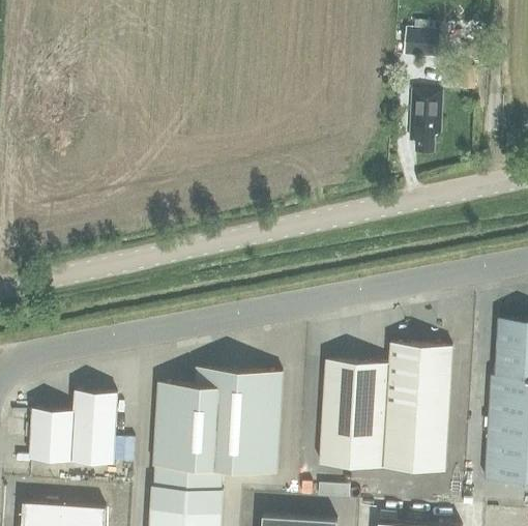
[(403,58),(435,61),(437,32),(433,32),(433,25),(412,24),(412,30),(404,30),(403,58)]
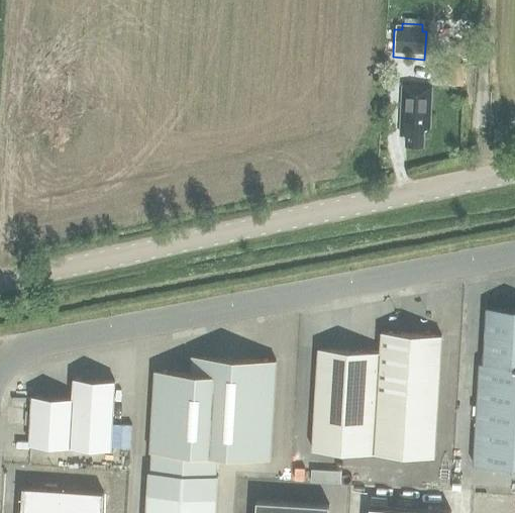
[(428,133),(430,91),(401,90),(399,138),(406,138),(405,149),(421,149),(422,132),(428,133)]
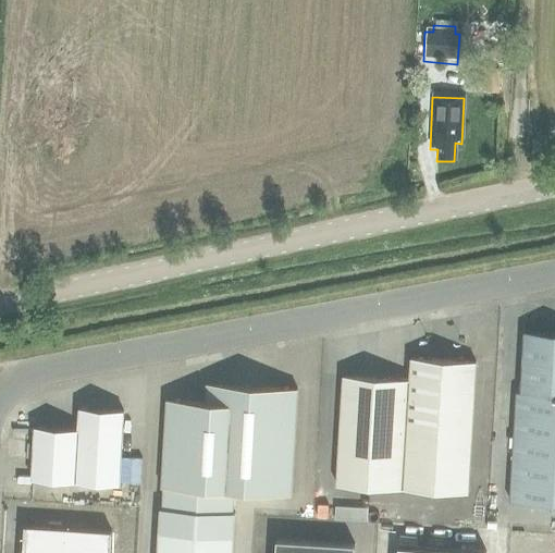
[(554,398),(554,338),(522,336),(519,397),(554,398)]
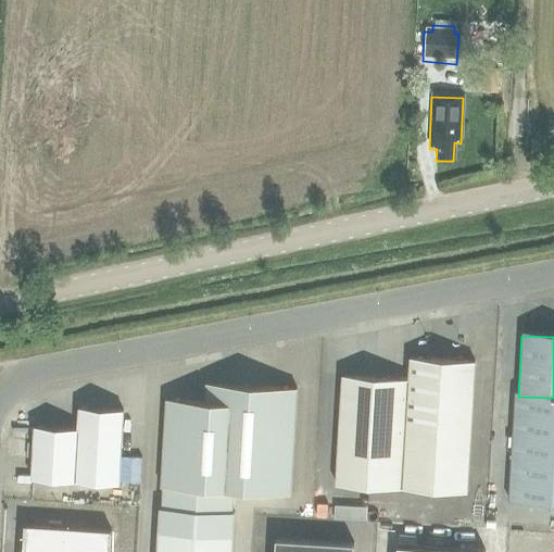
[(406,384),(401,492),(465,497),(473,365),(408,362),(406,384)]
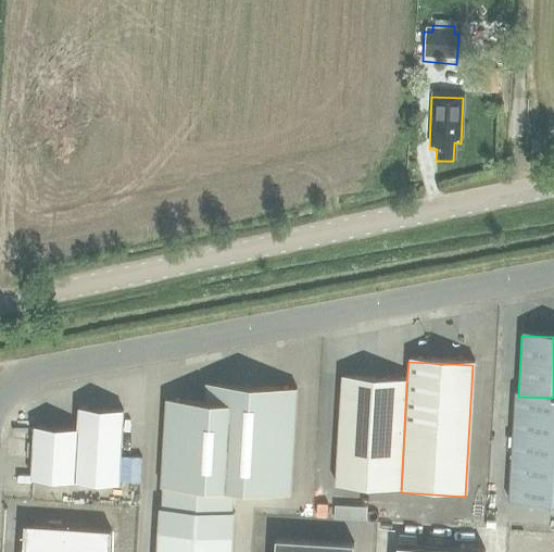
[(401,492),(406,384),(340,379),(334,489),(401,492)]
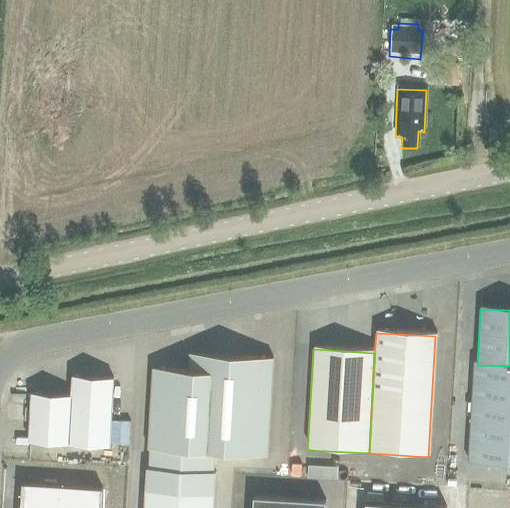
[(149,452),(148,471),(212,475),(213,456),(265,459),(271,361),(188,356),(187,374),(152,372),(147,452),(149,452)]
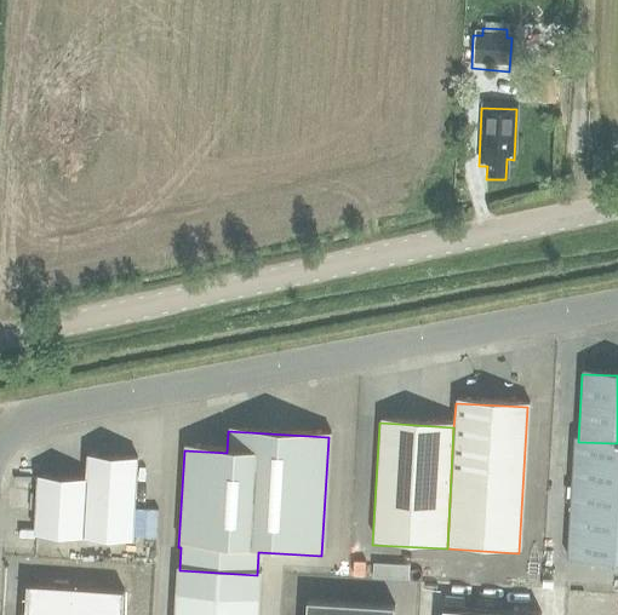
[(566,563),(617,565),(617,443),(578,442),(573,441),(566,563)]
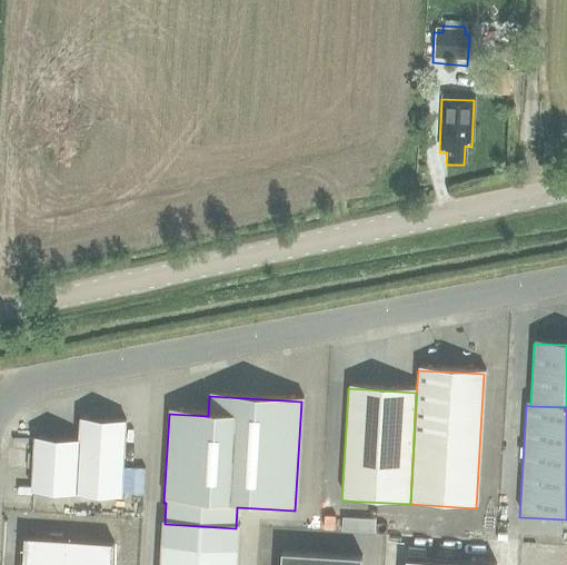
[(77,466),(121,469),(123,425),(79,422),(78,444),(77,466)]
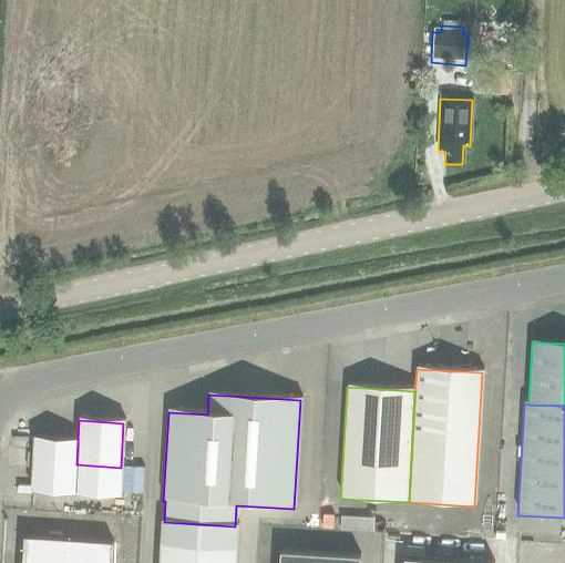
[(74,495),(76,464),(78,442),(33,439),(30,492),(74,495)]
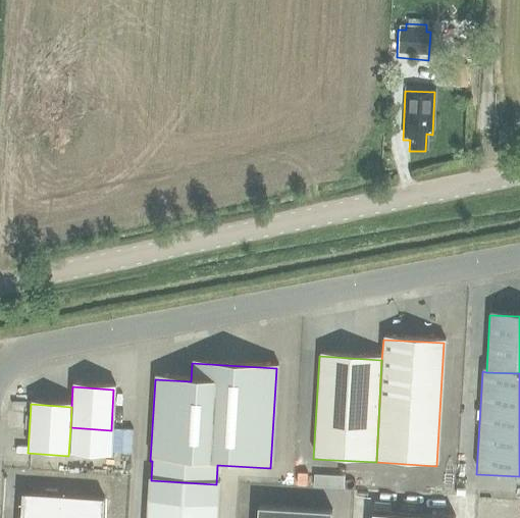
[(109,459),(111,430),(70,427),(68,456),(109,459)]
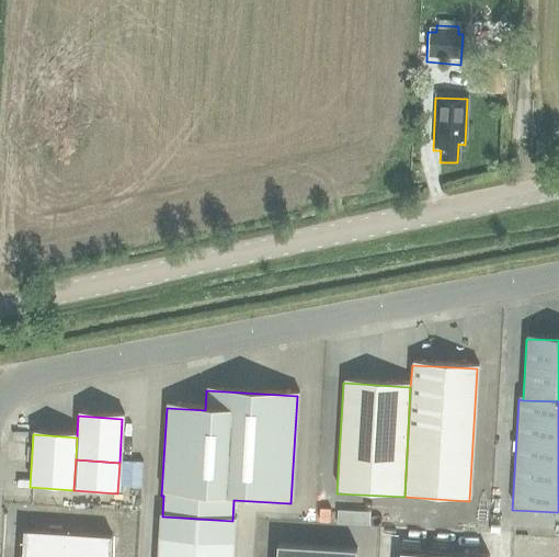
[(371,525),(371,515),(341,514),(341,525),(371,525)]
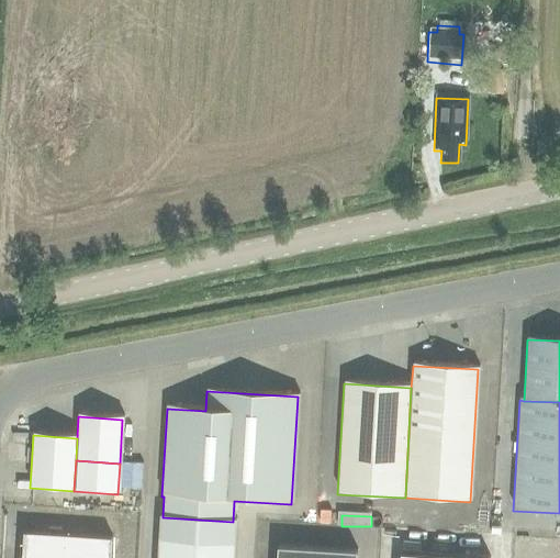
[(232,557),(235,522),(233,522),(163,517),(160,517),(157,557),(232,557)]
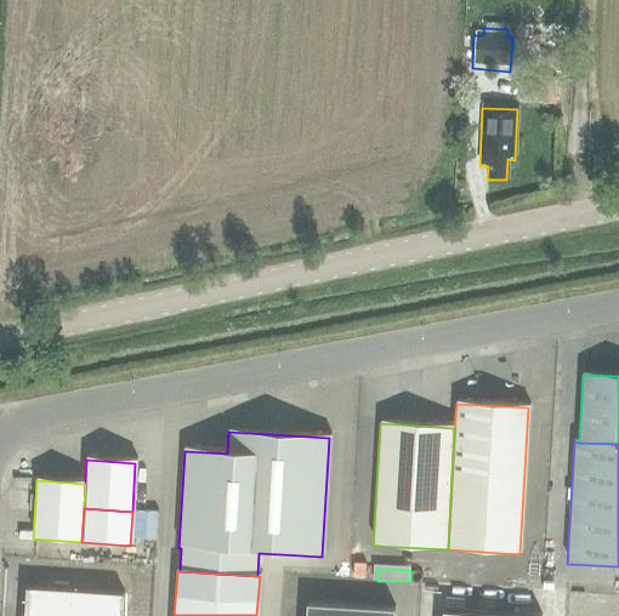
[(121,615),(123,595),(26,589),(23,615),(121,615)]
